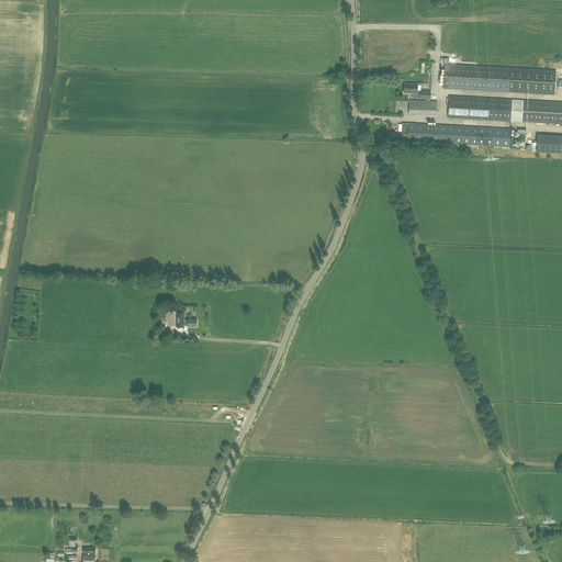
[(442,89),(554,94),(557,70),(445,64),(442,89)]
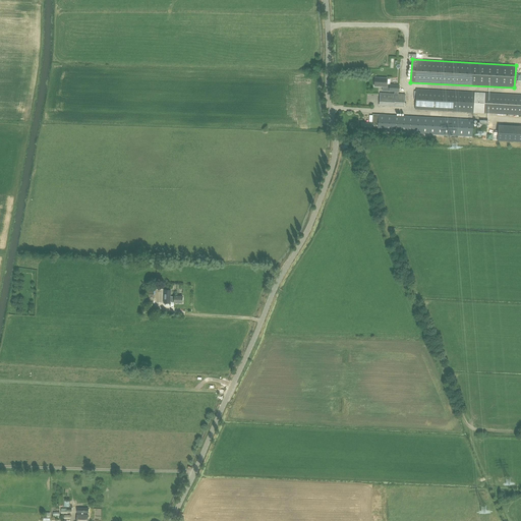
[(374,77),(374,87),(382,87),(383,87),(382,91),(390,91),(390,84),(387,84),(387,78),(374,77)]
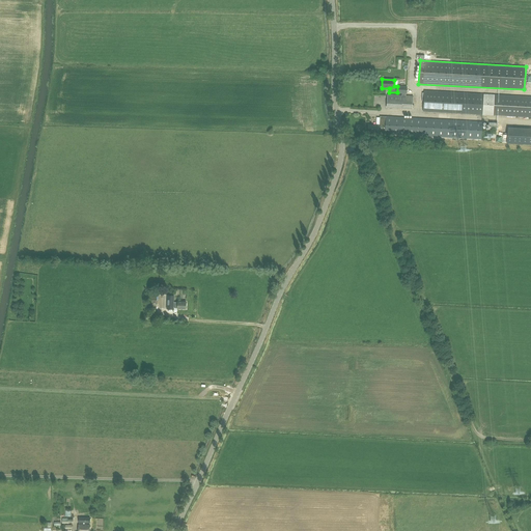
[(530,96),(424,90),(424,92),(423,101),(423,111),(530,117),(530,96)]
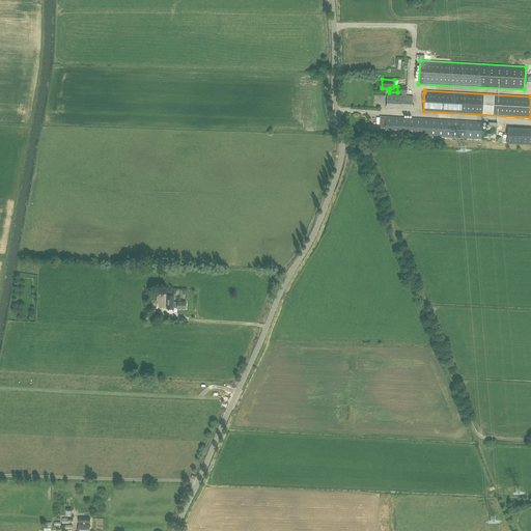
[(387,94),(387,107),(412,109),(413,96),(387,94)]
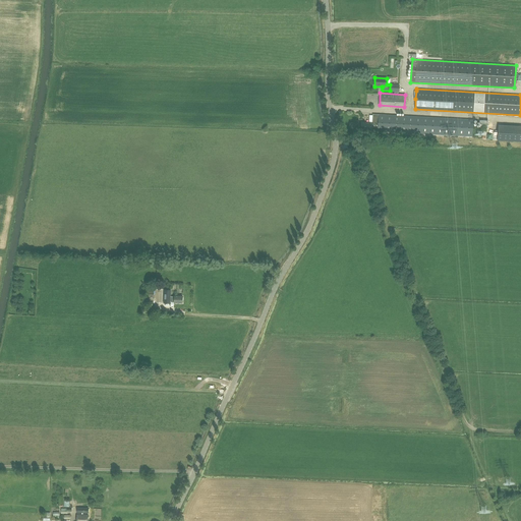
[(378,131),(382,131),(388,131),(472,136),(473,119),(379,114),(372,114),(372,122),(371,130),(378,130),(378,131)]
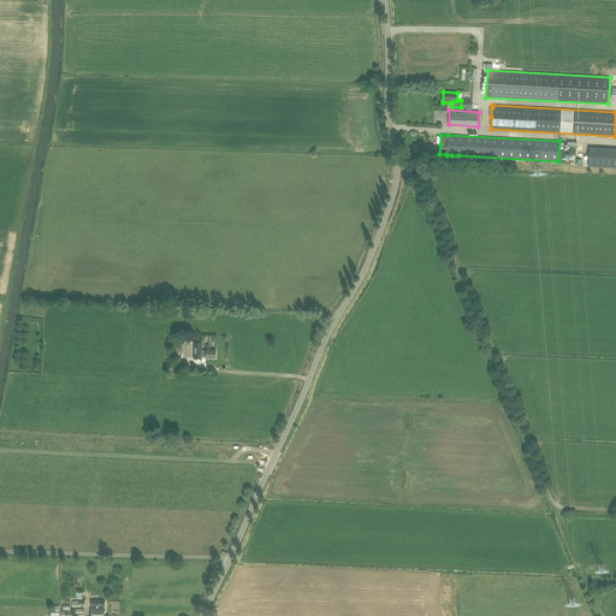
[(440,144),(427,144),(427,154),(431,154),(431,158),(432,159),(436,159),(437,158),(437,154),(439,155),(439,154),(440,144)]
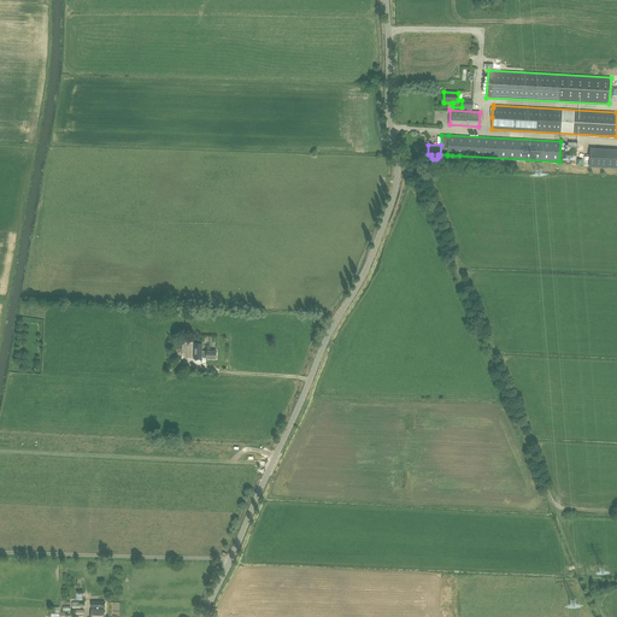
[(616,148),(591,148),(589,166),(616,168),(616,148)]
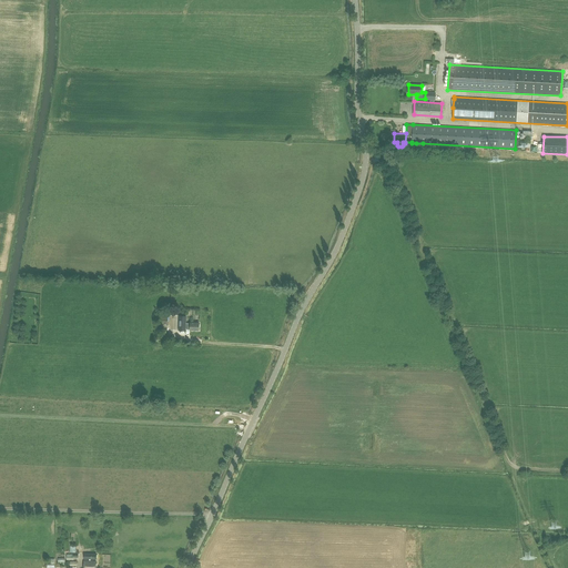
[(168,331),(168,326),(163,326),(162,326),(162,325),(162,321),(163,321),(164,321),(168,321),(168,316),(159,316),(158,330),(168,331)]
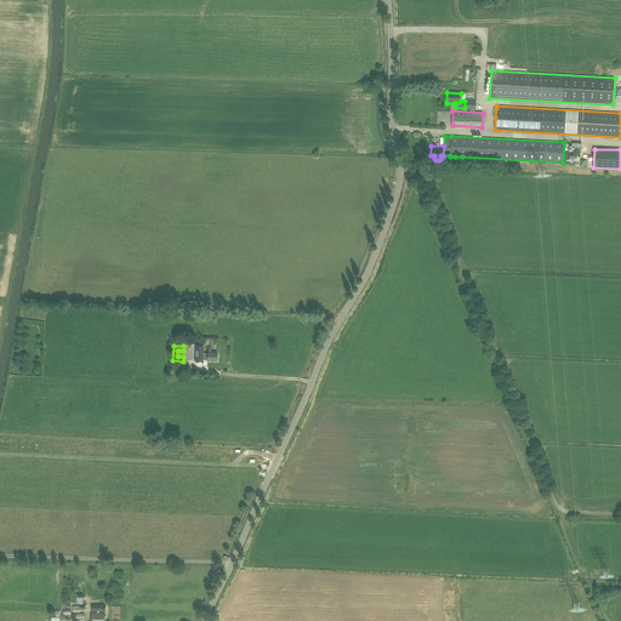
[(208,359),(208,362),(217,362),(217,353),(208,353),(203,353),(204,346),(195,346),(195,360),(203,360),(203,359),(208,359)]
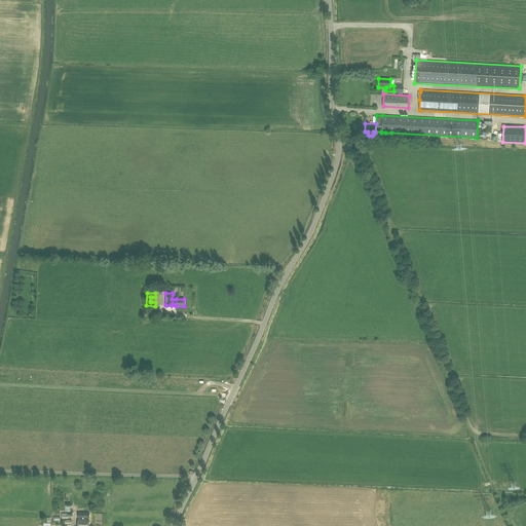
[(88,525),(89,520),(86,520),(86,518),(89,518),(89,513),(77,513),(77,518),(78,518),(78,519),(77,525),(88,525)]
